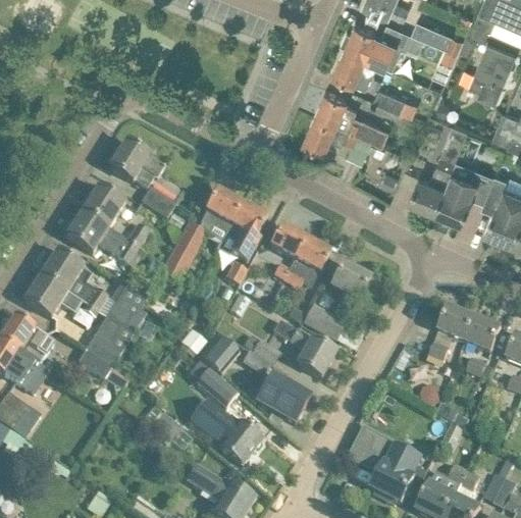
[(365,0),(389,11),(389,10),(405,17),(410,5),(399,0),(365,0)]
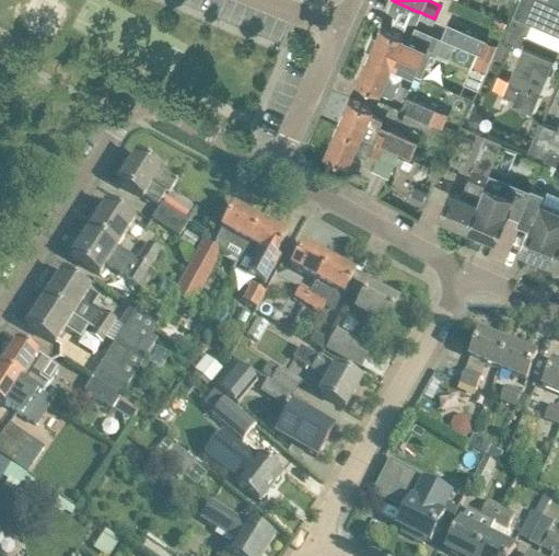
[(533,19),(558,30),(558,0),(517,0),(509,22),(527,30),(533,19)]
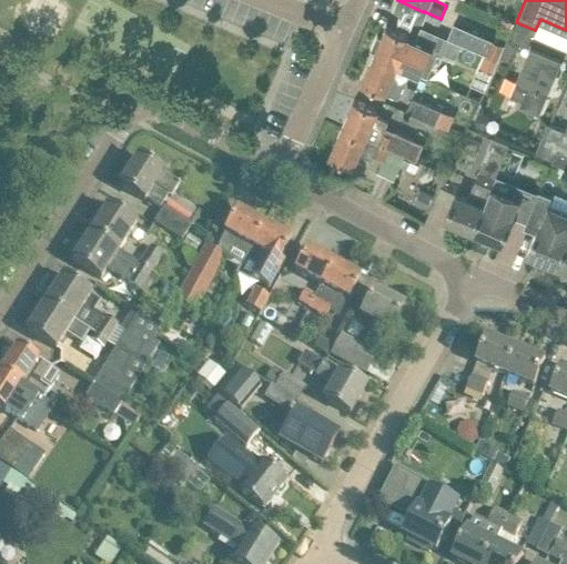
[(376,48),(375,50),(421,70),(433,41),(455,52),(461,39),(423,22),(417,34),(388,21),(383,33),(377,32),(372,46),(376,48)]
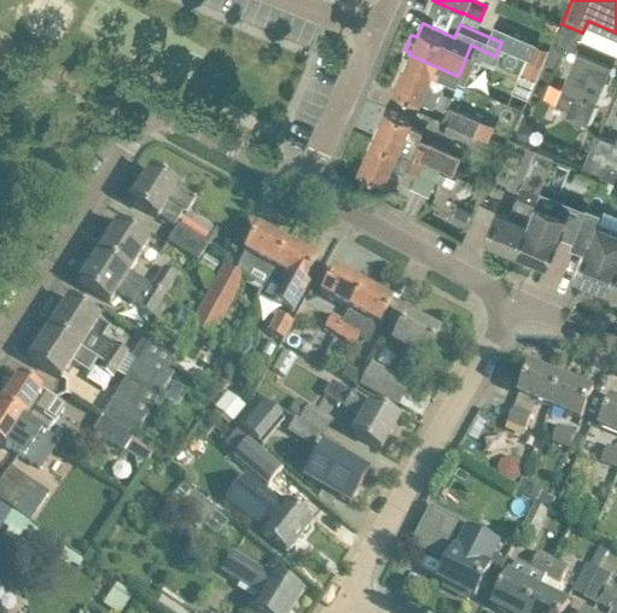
[(560,24),(553,39),(546,57),(558,63),(566,44),(574,46),(580,33),(560,24)]
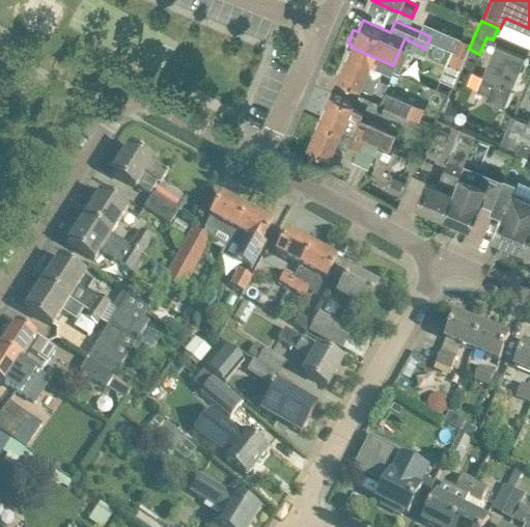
[(437,22),(431,36),(433,36),(453,46),(459,32),(437,22)]
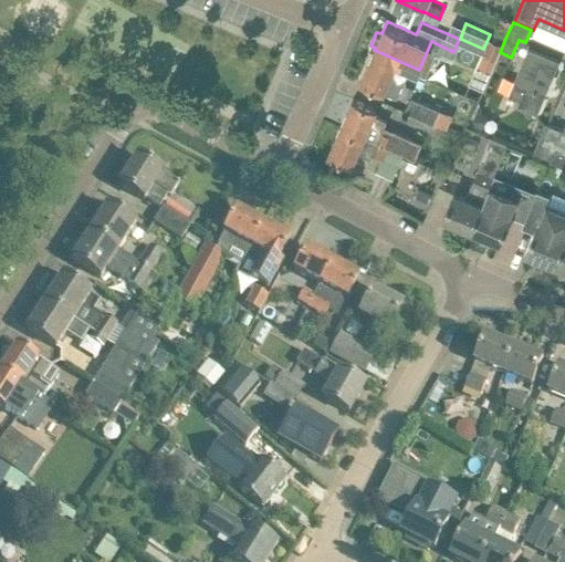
[(500,52),(504,40),(490,34),(483,49),(499,55),(500,52)]
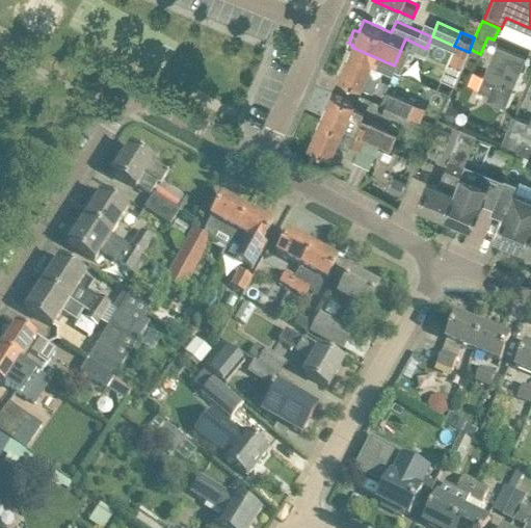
[(498,42),(480,85),(488,88),(486,94),(506,102),(527,53),(498,42)]
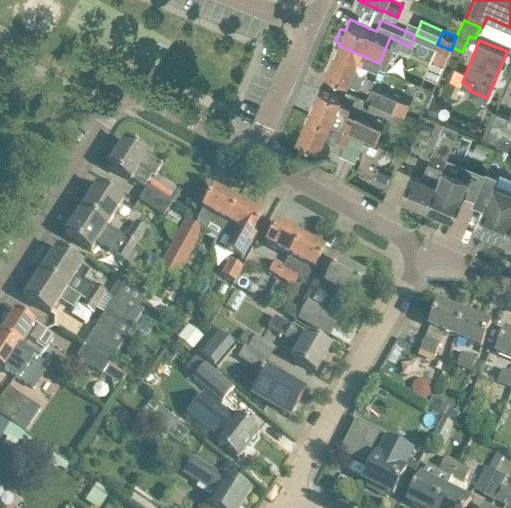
[(446,61),(451,50),(437,44),(433,55),(446,61)]
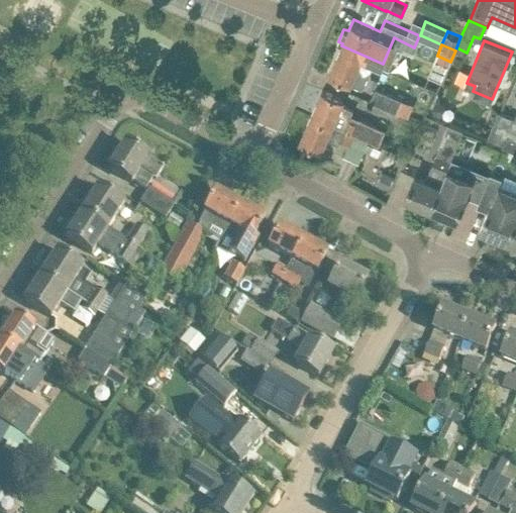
[(383,64),(341,45),(330,71),(351,80),(364,85),(370,70),(380,75),(384,65),(434,87),(434,86),(383,64)]
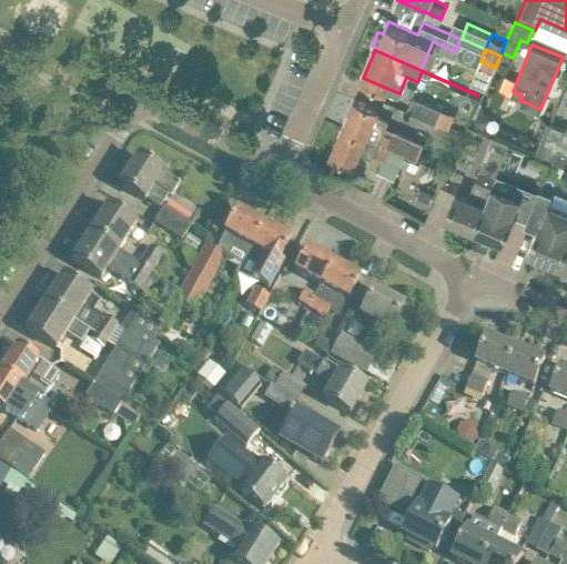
[(408,108),(436,120),(443,106),(414,93),(408,108)]
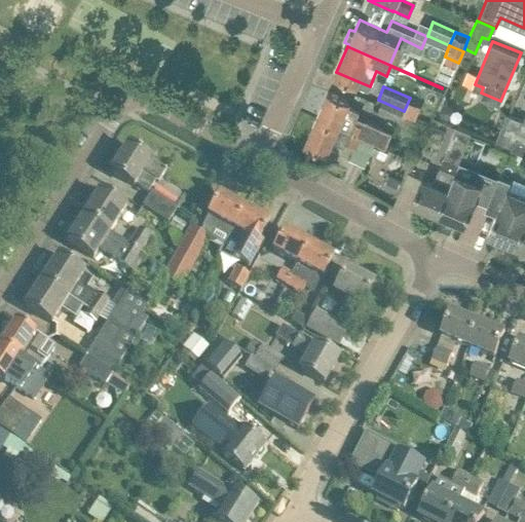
[(330,87),(319,113),(377,140),(386,144),(392,128),(358,113),(361,108),(348,103),(350,97),(330,87)]
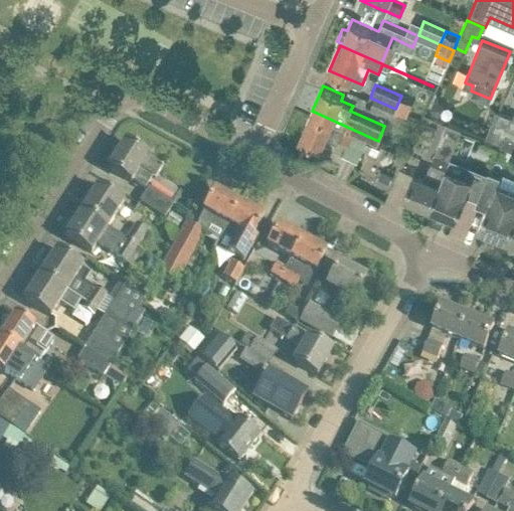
[(513,114),(497,108),(485,135),(502,142),(513,147),(513,114)]
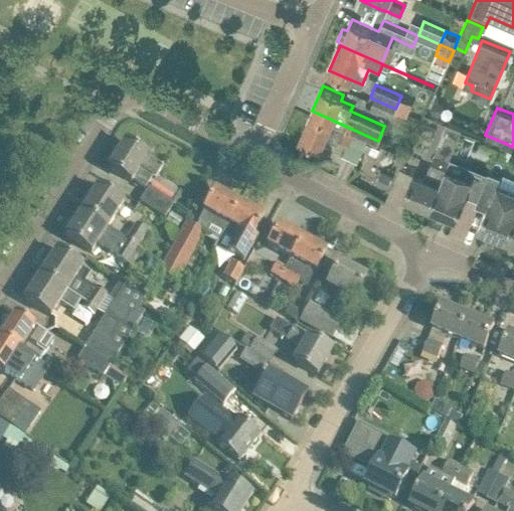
[(369,137),(312,111),(300,137),(321,146),(326,134),(338,140),(340,136),(349,140),(343,151),(358,159),(369,137)]
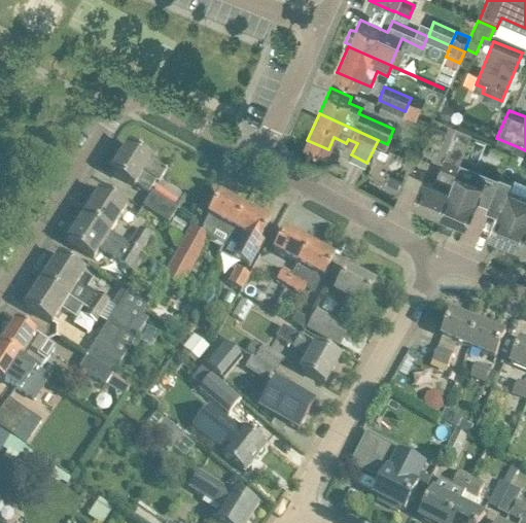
[(440,210),(450,185),(451,185),(455,175),(457,169),(465,148),(474,130),(458,124),(435,179),(424,174),(414,199),(440,210)]
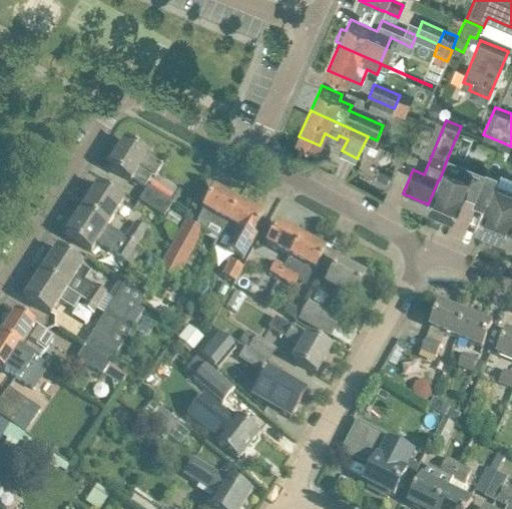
[(131,178),(133,176),(145,184),(153,172),(156,174),(163,162),(126,138),(109,164),(131,178)]
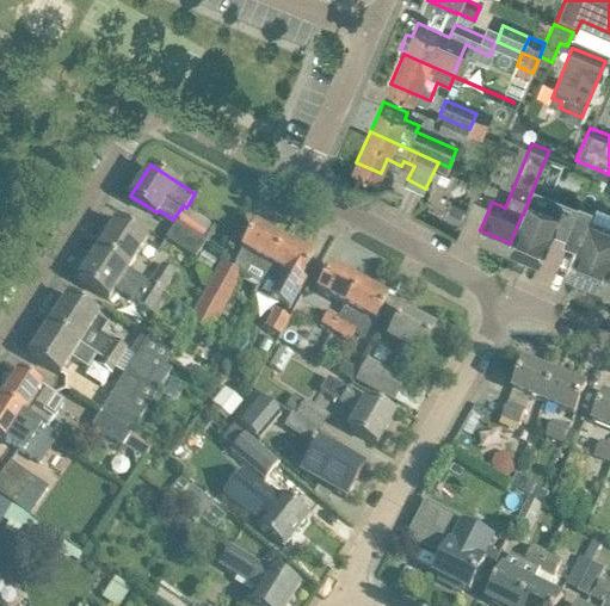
[(552,228),(560,208),(530,196),(528,203),(523,215),(522,215),(510,243),(541,257),(553,228),(552,228)]
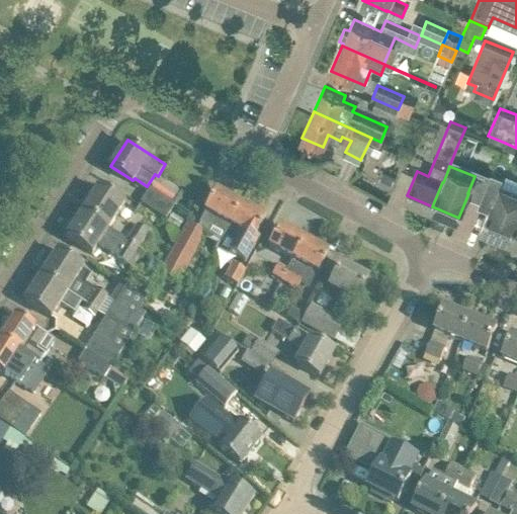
[(510,238),(516,220),(516,187),(503,182),(506,175),(492,170),(479,202),(490,207),(482,227),(510,238)]
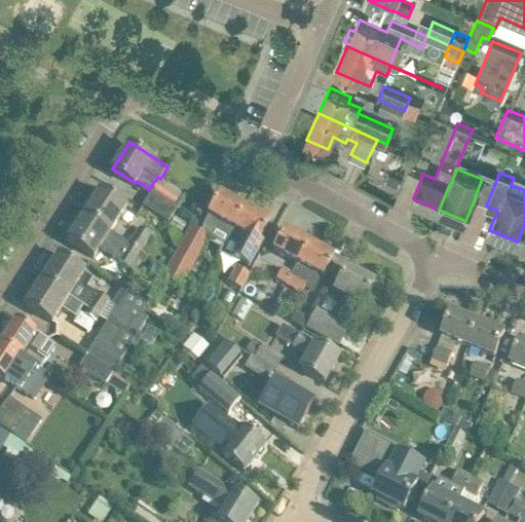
[(101,186),(84,212),(111,229),(127,203),(101,186)]
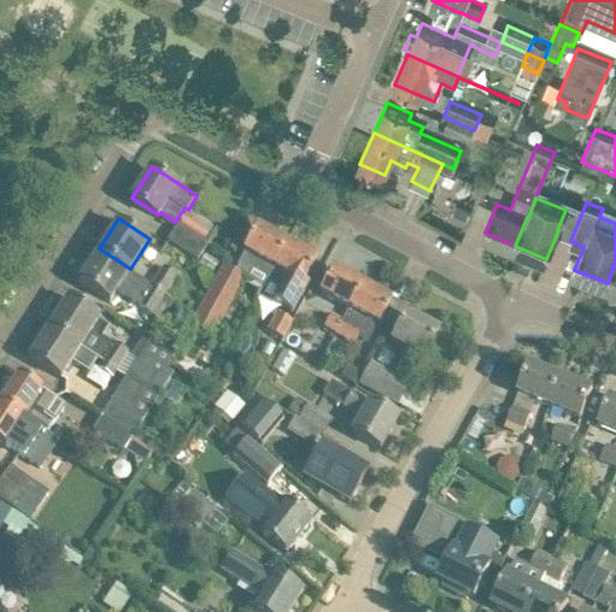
[(169,237),(199,257),(210,240),(181,221),(169,237)]
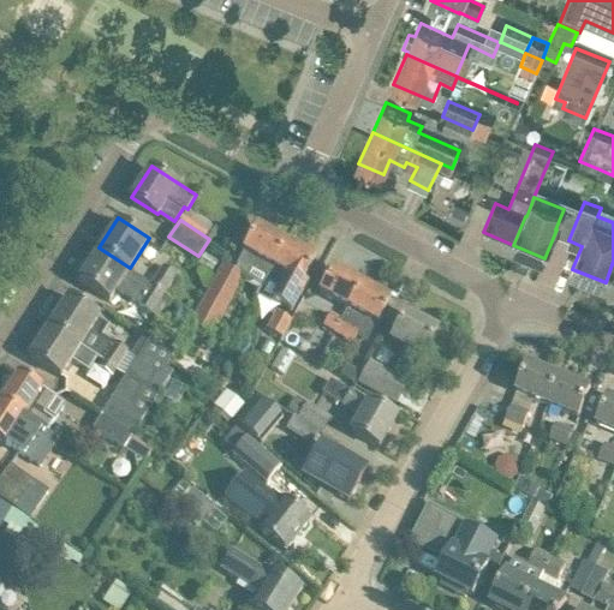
[(240,262),(237,269),(244,274),(262,283),(266,276),(287,239),(257,222),(244,246),(246,247),(239,261),(240,262)]
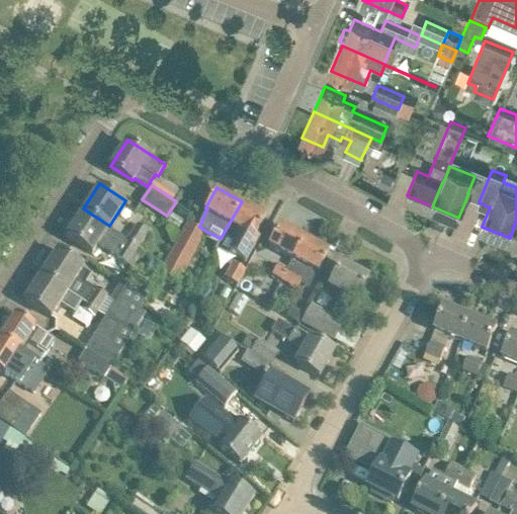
[(242,201),(224,233),(236,239),(229,251),(246,260),(259,236),(256,234),(266,215),(242,201)]
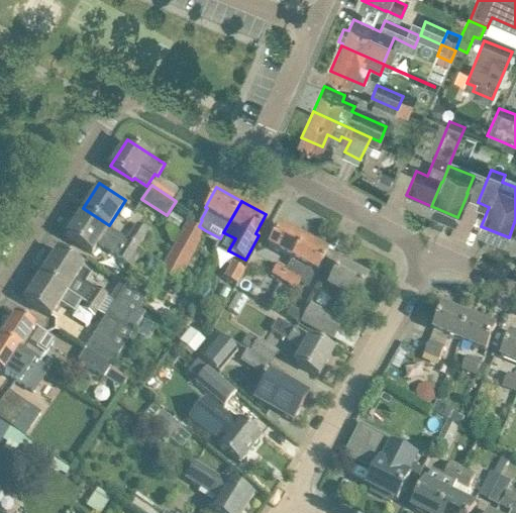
[(128,237),(109,225),(83,208),(67,233),(93,250),(102,236),(120,248),(117,253),(128,261),(139,244),(128,237)]
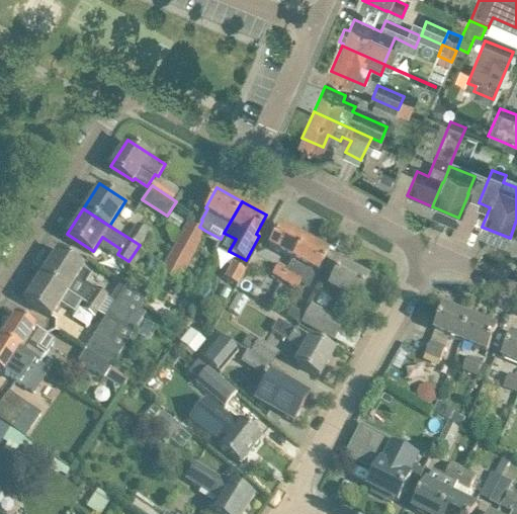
[(173,209),(168,219),(179,225),(184,216),(173,209)]
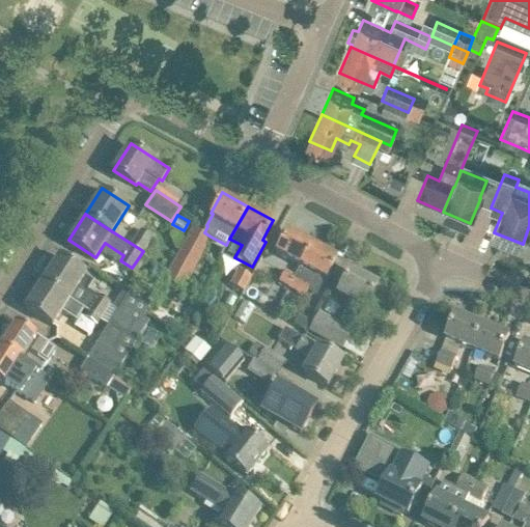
[(142,227),(132,244),(143,251),(154,234),(142,227)]
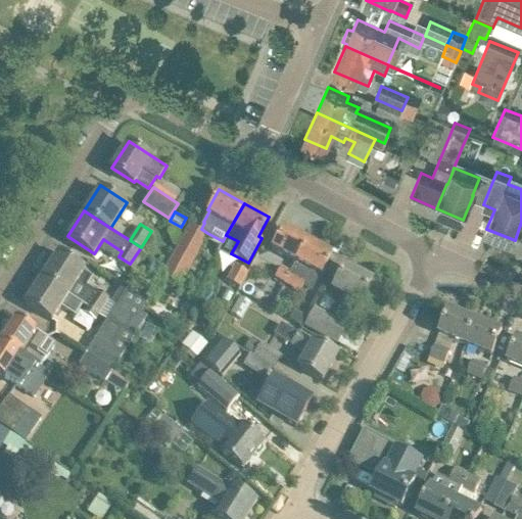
[(163,274),(180,283),(207,233),(201,229),(191,224),(163,274)]
